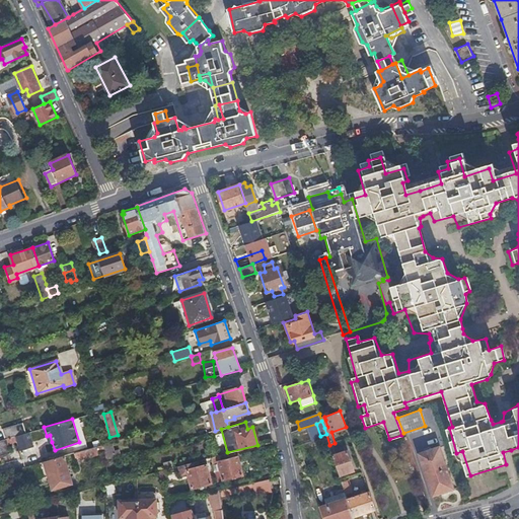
[(15,435),(27,432),(24,423),(3,429),(6,438),(15,435)]
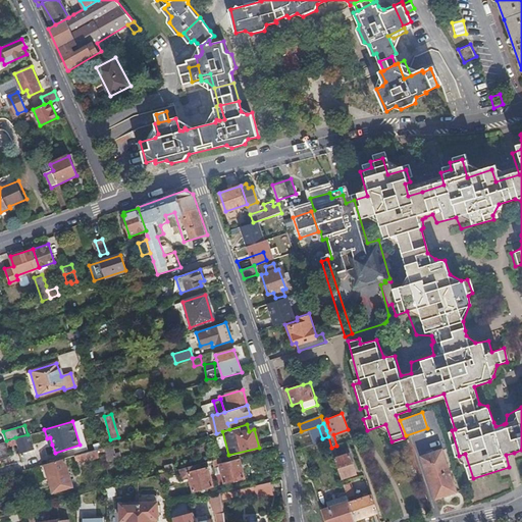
[(28,434),(15,437),(20,453),(34,449),(30,433),(28,434)]
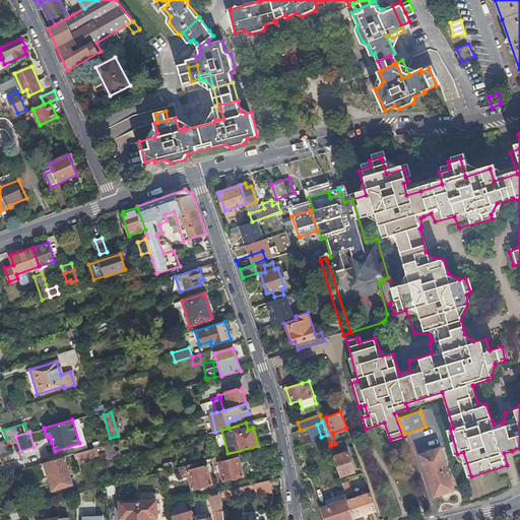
[(0,455),(10,453),(6,439),(0,440),(0,455)]
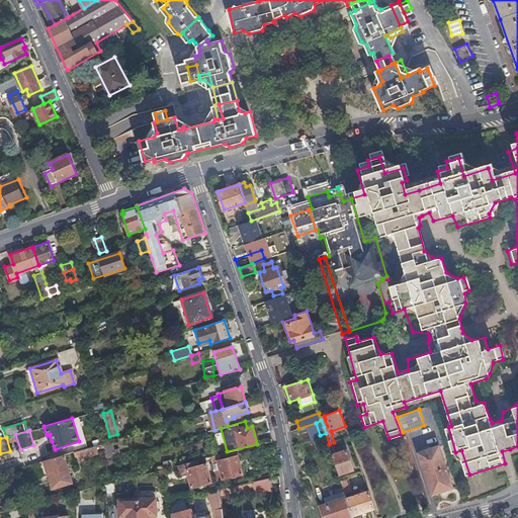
[(105,457),(112,455),(108,441),(101,443),(103,450),(105,457)]
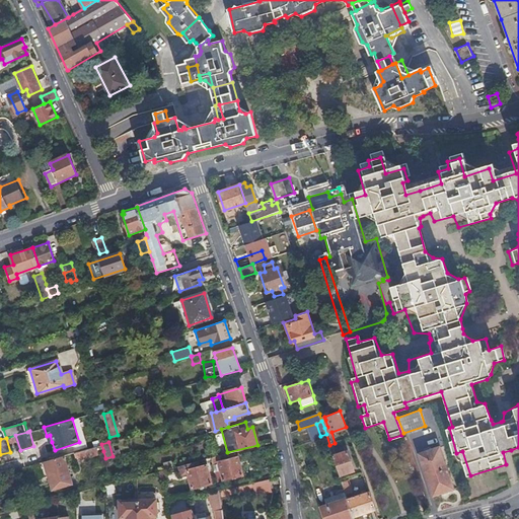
[(80,458),(103,451),(101,444),(78,451),(79,455),(80,458)]
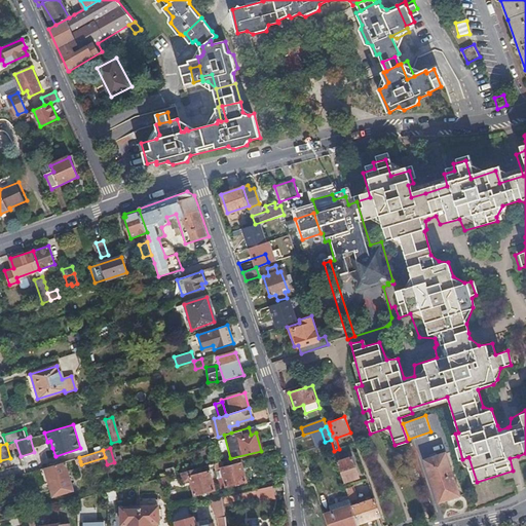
[(459,495),(445,453),(425,459),(440,502),(459,495)]
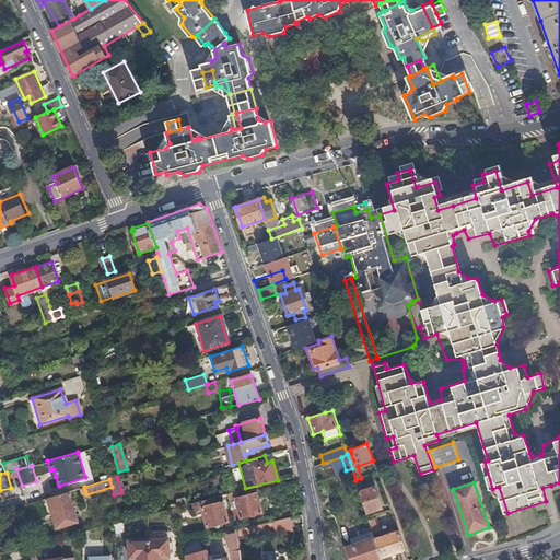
[(375,485),(360,490),(366,512),(382,506),(375,485)]
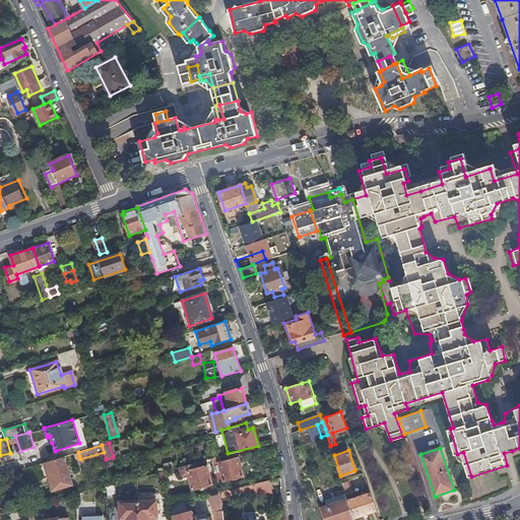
[(73,483),(69,469),(65,456),(51,459),(46,461),(54,489),(73,483)]
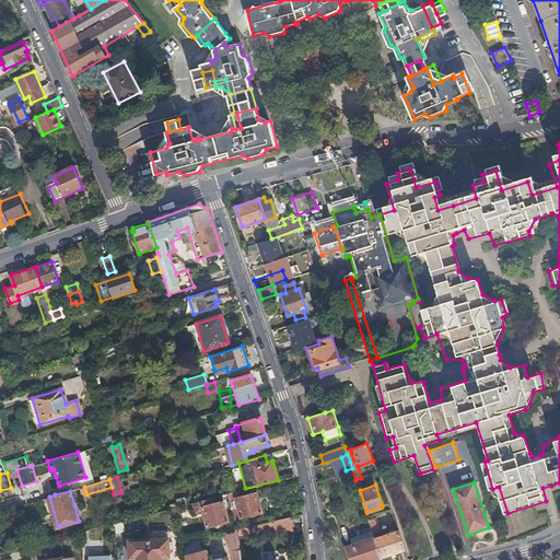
[(257,492),(236,498),(234,499),(240,518),(263,512),(257,492)]
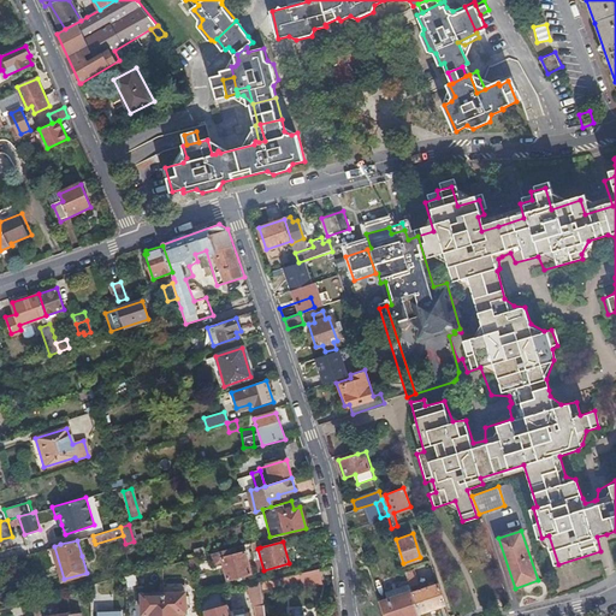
[(235,546),(211,552),(214,562),(223,560),(226,579),(252,572),(246,551),(236,554),(235,546)]
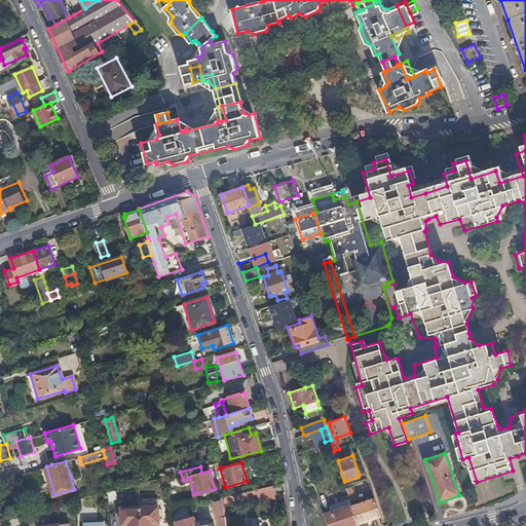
[(220,468),(216,470),(220,488),(225,487),(220,468)]
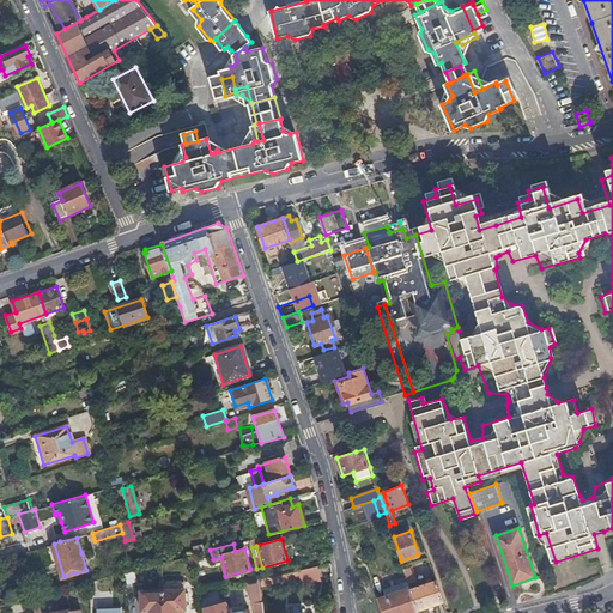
[(413,565),(404,568),(410,583),(418,581),(413,565)]
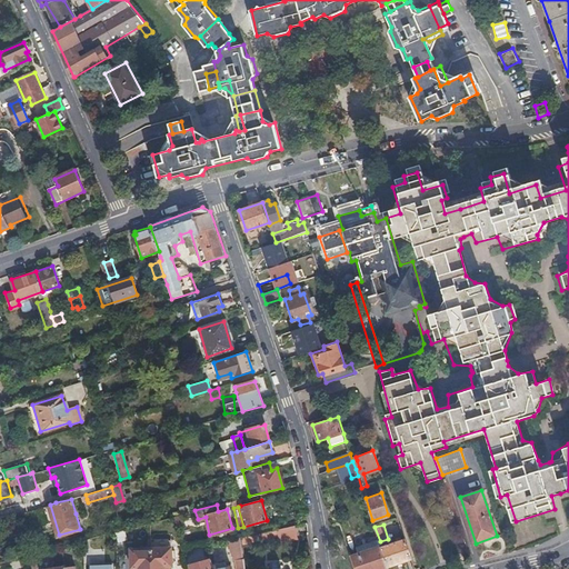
[(298,537),(296,526),(277,529),(280,541),(298,537)]
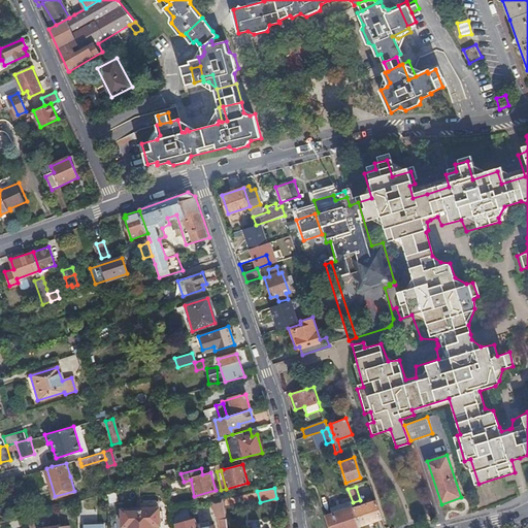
[(224,497),(209,501),(210,507),(217,507),(218,512),(226,510),(224,497)]
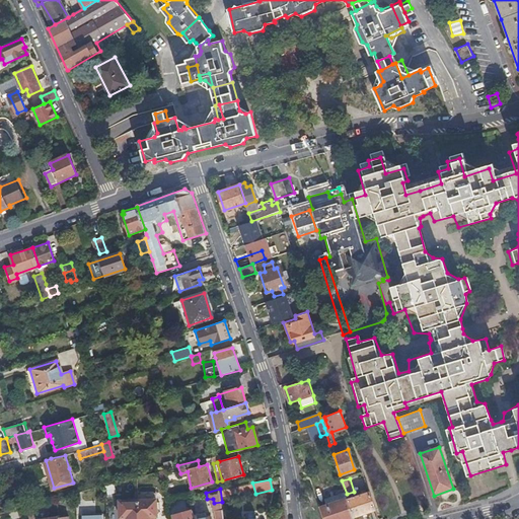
[(149,492),(139,491),(139,499),(149,499),(149,492)]
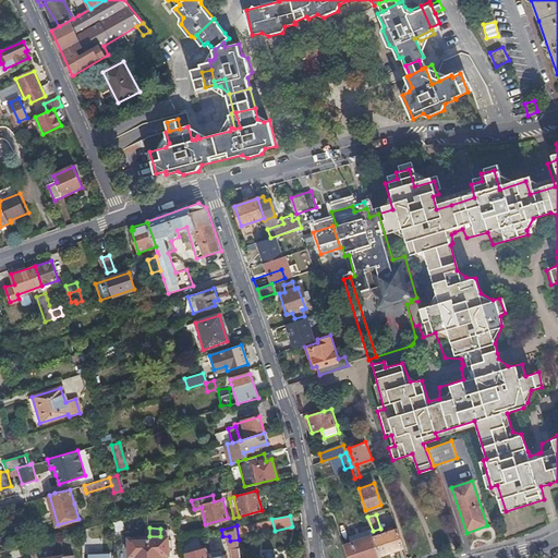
[(380,555),(403,546),(398,530),(375,537),(380,555)]
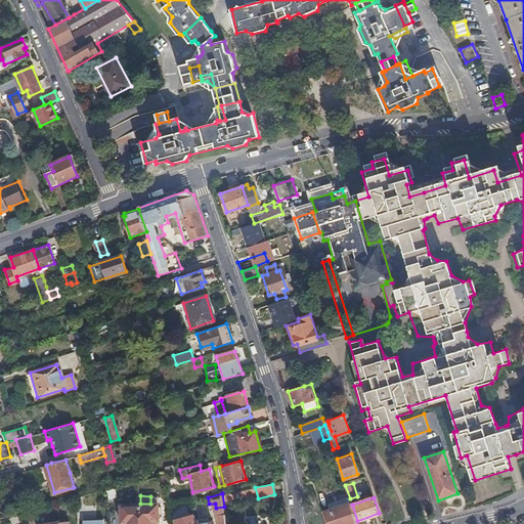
[(326,507),(329,511),(351,503),(350,498),(326,507)]
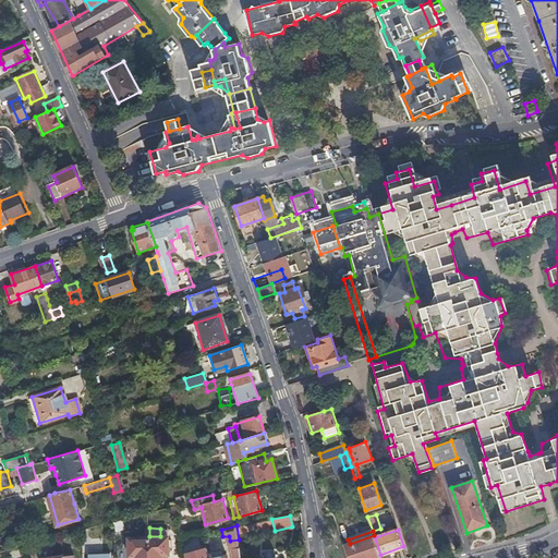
[(197,534),(201,548),(206,547),(203,533),(197,534)]
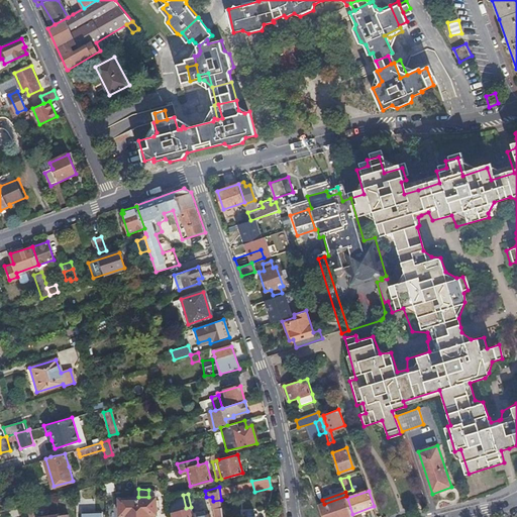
[(324,504),(318,505),(322,516),(353,516),(352,514),(347,498),(346,496),(324,504)]
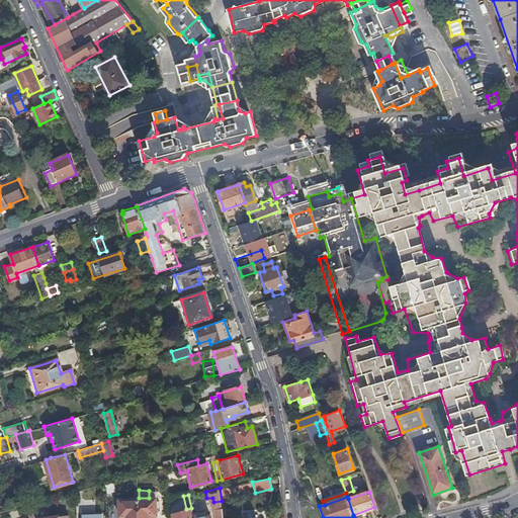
[(127,517),(139,517),(139,498),(119,499),(119,515),(128,516),(127,517)]
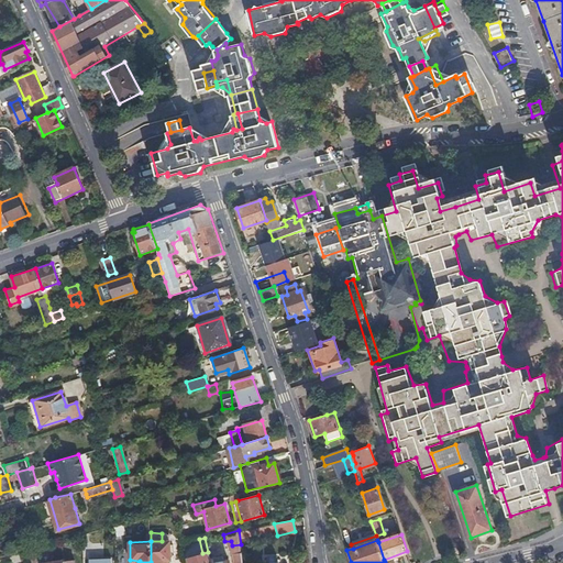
[(151,541),(151,562),(162,562),(163,560),(170,560),(170,541),(162,541),(151,541)]
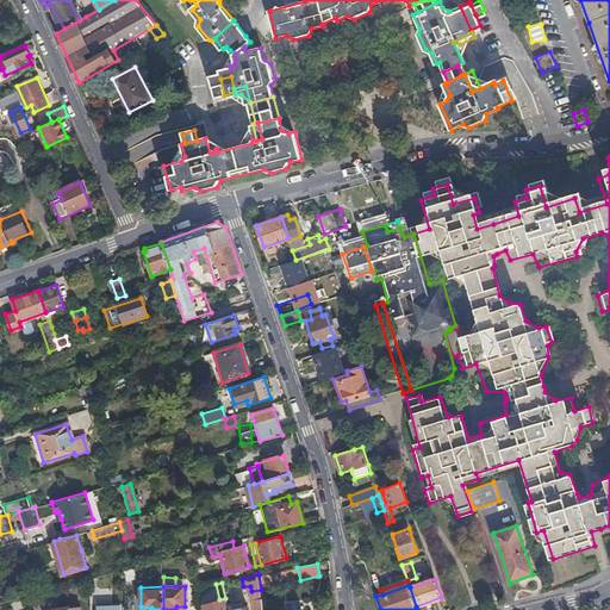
[(57,609),(55,587),(38,592),(42,609),(49,609),(57,609)]
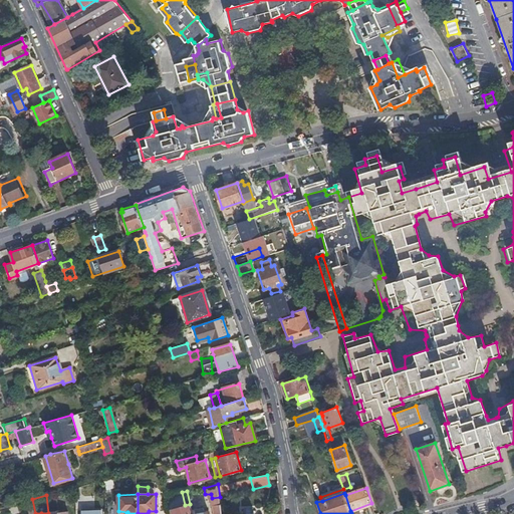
[(35,513),(32,499),(27,500),(30,513),(35,513)]
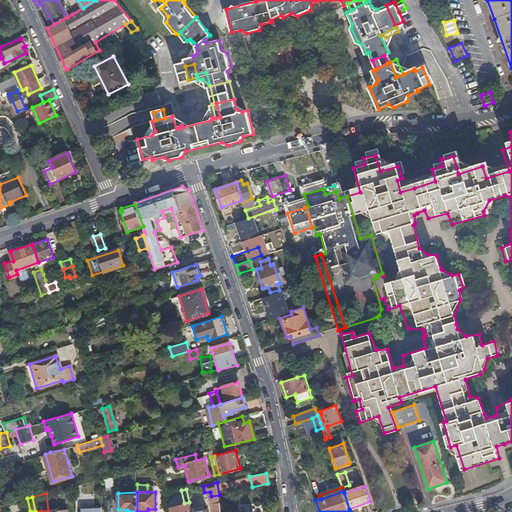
[(213,511),(220,511),(220,501),(212,502),(213,511)]
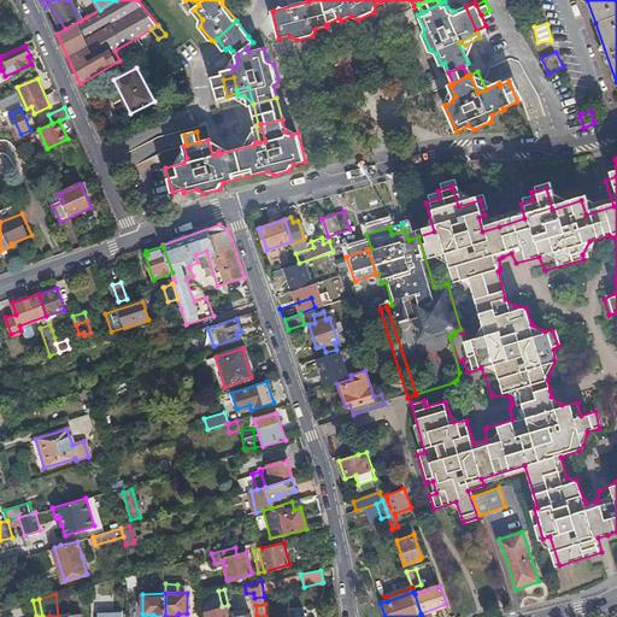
[(230,616),(228,605),(222,606),(205,611),(206,616),(230,616)]
